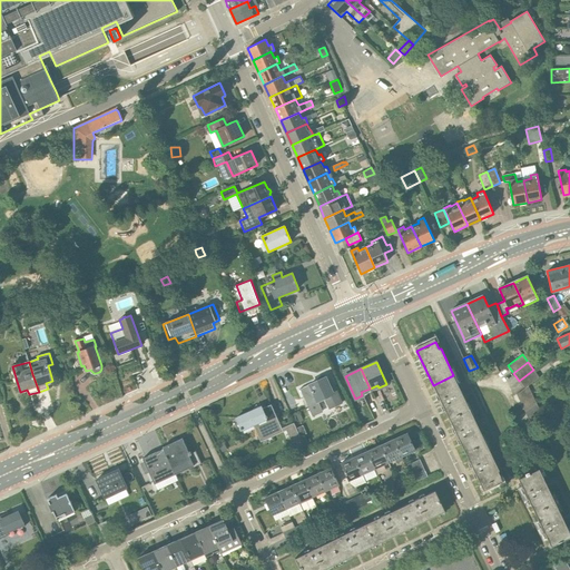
[(533,370),(519,381),(524,387),(539,377),(533,370)]
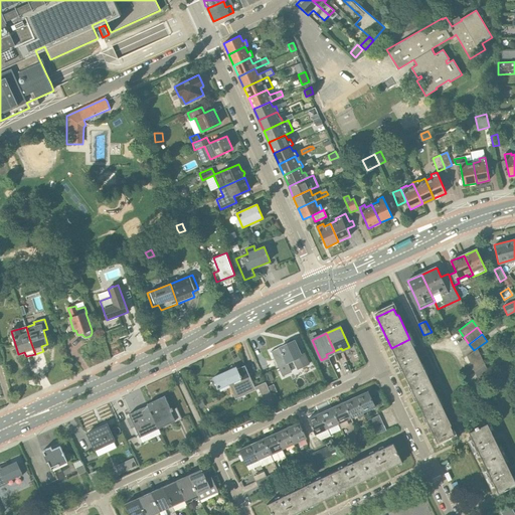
[(424,370),(409,339),(391,348),(406,378),(424,370)]
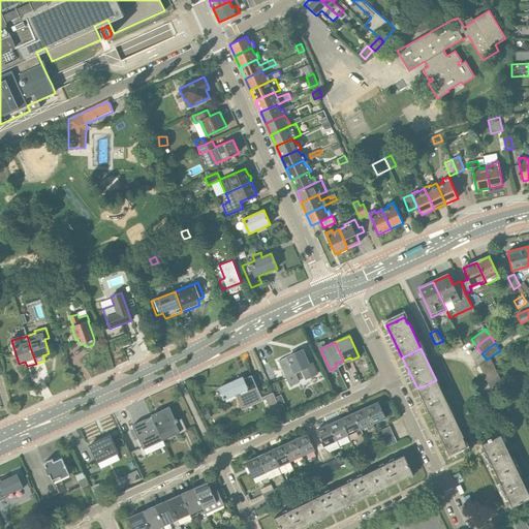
[(308,364),(302,350),(279,362),(286,377),(290,386),(300,382),(294,373),(301,370),(306,379),(318,374),(313,362),(308,364)]
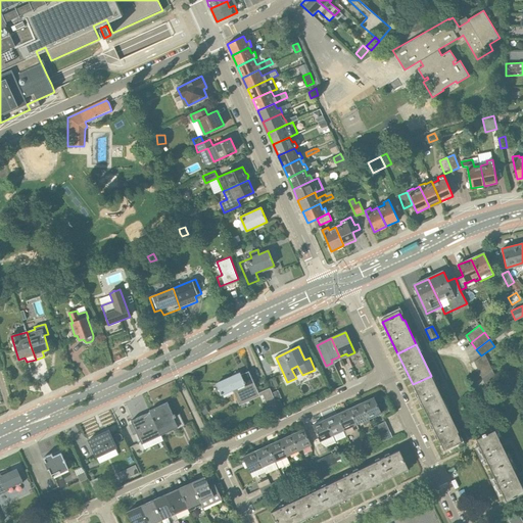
[(476,368),(488,362),(484,354),(481,357),(474,362),(476,368)]
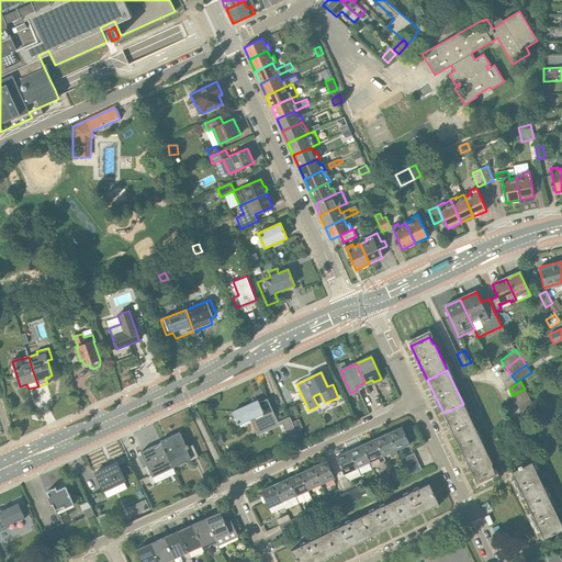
[(515,401),(528,394),(525,389),(512,395),(515,401)]
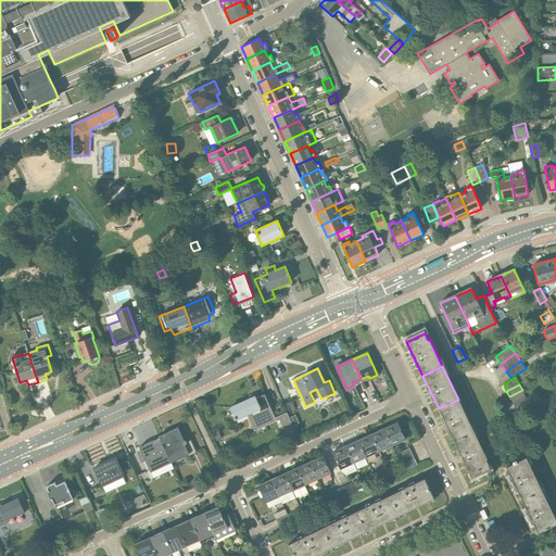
[(513,402),(525,396),(522,390),(509,396),(513,402)]
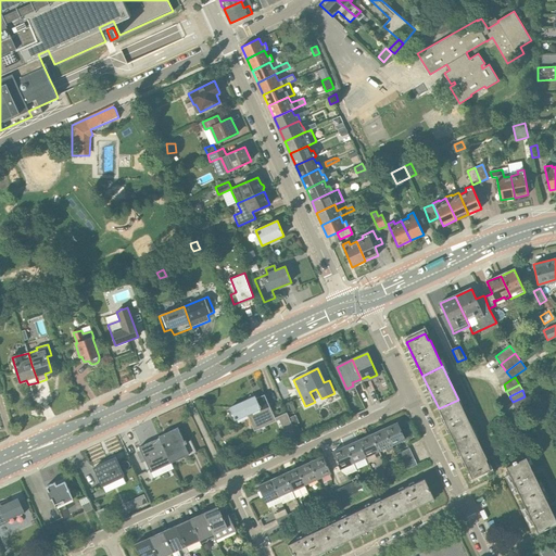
[(275,419),(264,395),(256,399),(255,396),(253,397),(251,395),(245,401),(230,408),(234,417),(235,420),(248,415),(254,429),(275,419)]
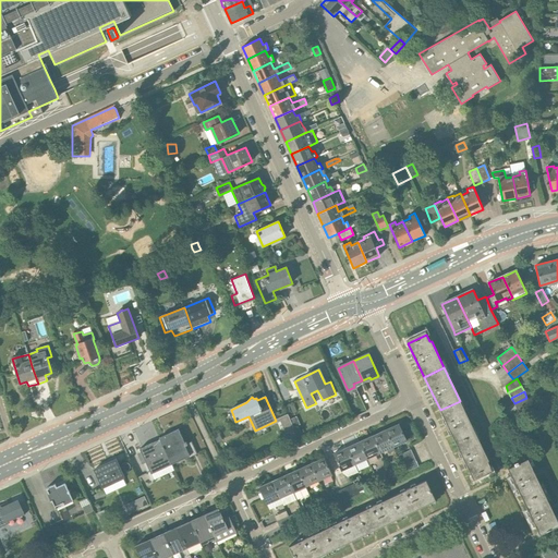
[(514,403),(517,410),(530,403),(526,398),(514,403)]
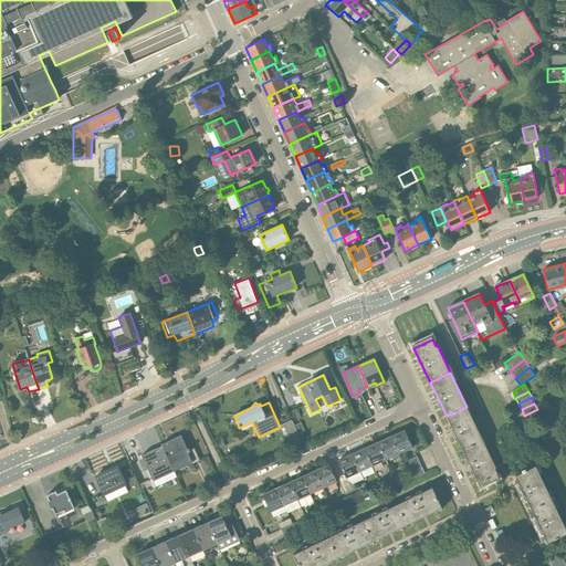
[(467,407),(447,416),(462,450),(483,440),(467,407)]
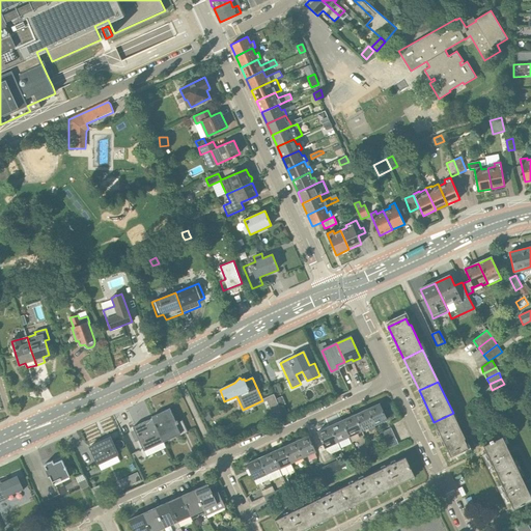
[(504,384),(492,390),(495,396),(506,388),(504,384)]
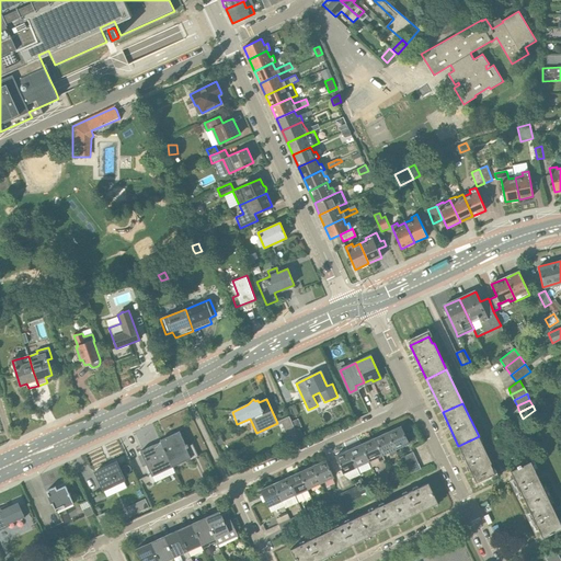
[(292,421),(289,416),(281,421),(282,424),(287,435),(296,431),(296,430),(292,421)]
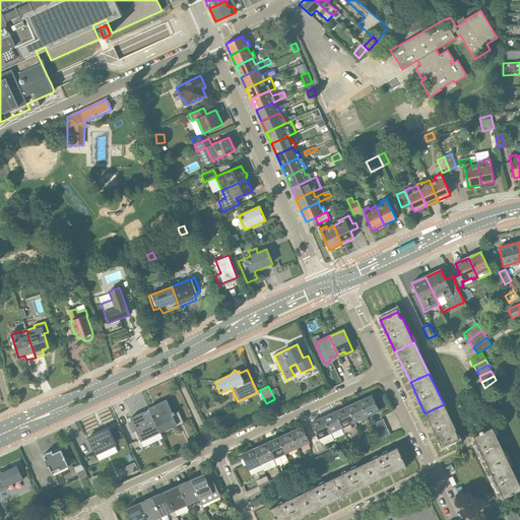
[(276,388),(270,390),(274,398),(279,396),(276,388)]
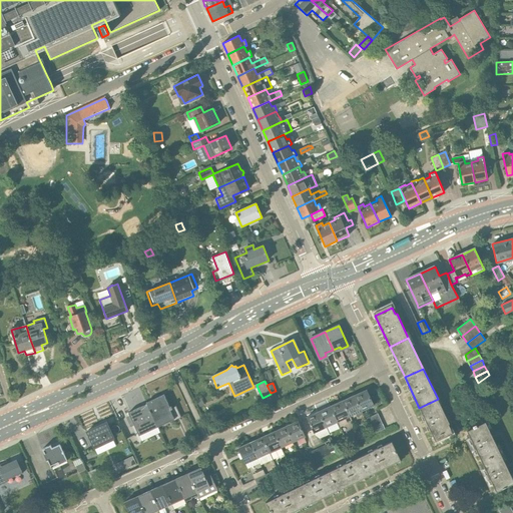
[(367,390),(355,396),(362,411),(374,405),(367,390)]
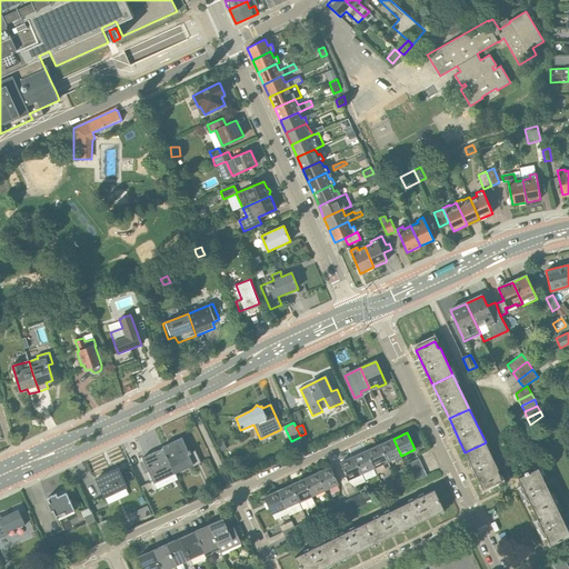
[(162,447),(163,449),(173,470),(191,462),(193,467),(201,463),(195,450),(191,452),(190,451),(188,451),(183,440),(182,438),(162,447)]
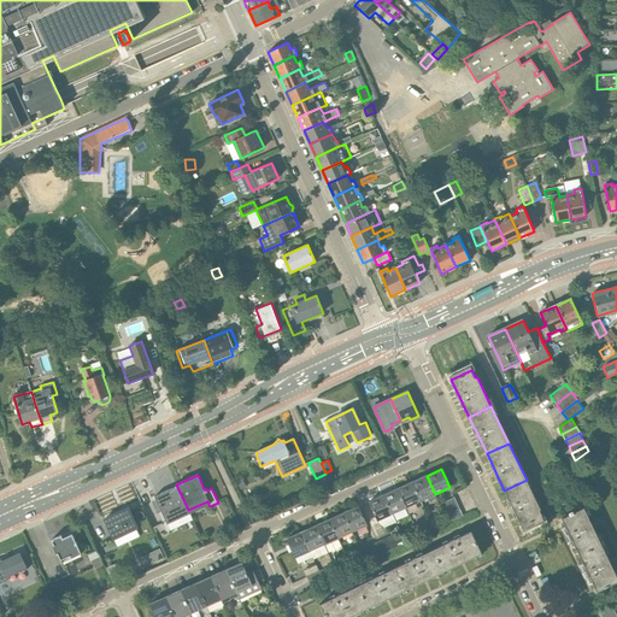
[(435,494),(427,476),(412,482),(421,500),(428,497),(429,501),(436,498),(435,494)]
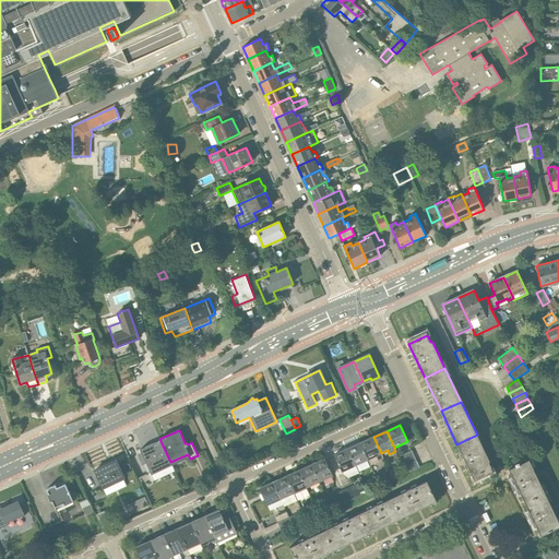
[(213,435),(216,443),(223,441),(218,432),(213,435)]
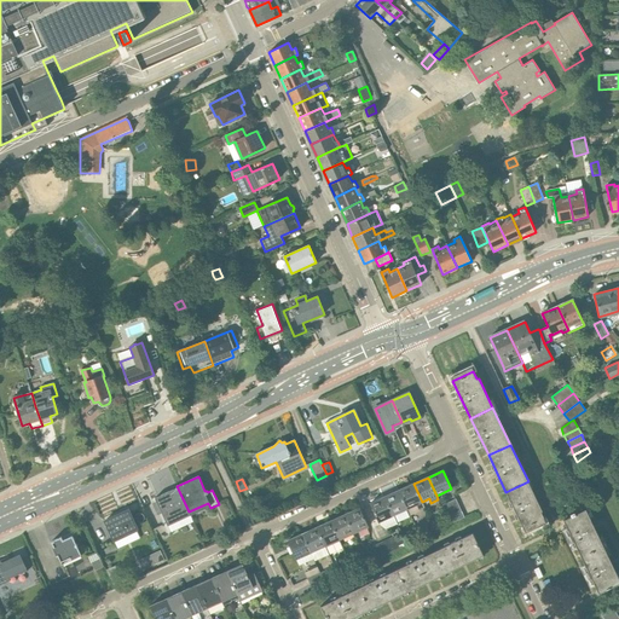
[(528,481),(505,492),(524,528),(544,519),(541,513),(543,512),(528,481)]
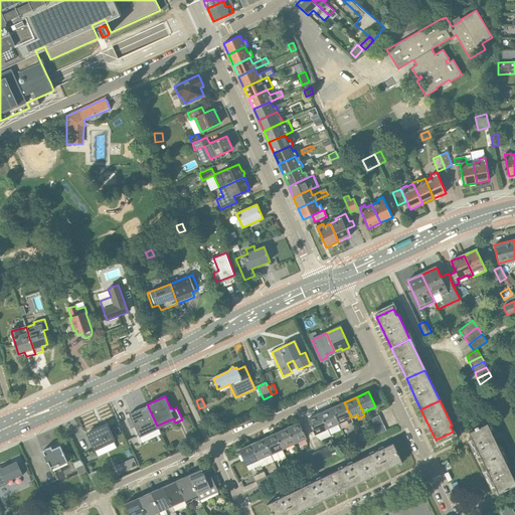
[(351,417),(344,402),(331,408),(338,423),(351,417)]
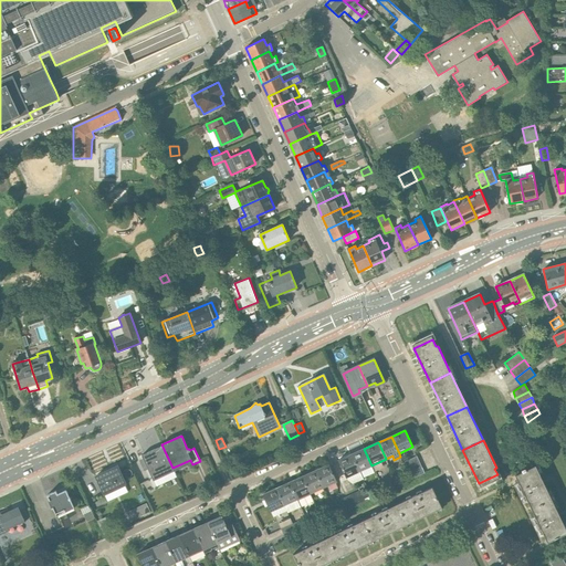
[(163,447),(142,456),(144,459),(148,470),(149,470),(152,469),(155,477),(173,468),(163,447)]
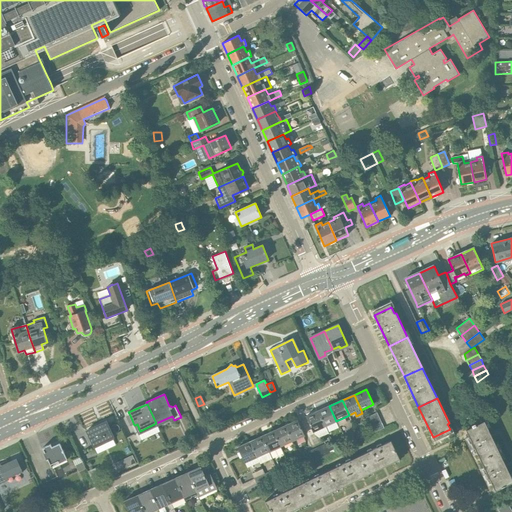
[(336,421),(329,406),(318,411),(325,426),(336,421)]
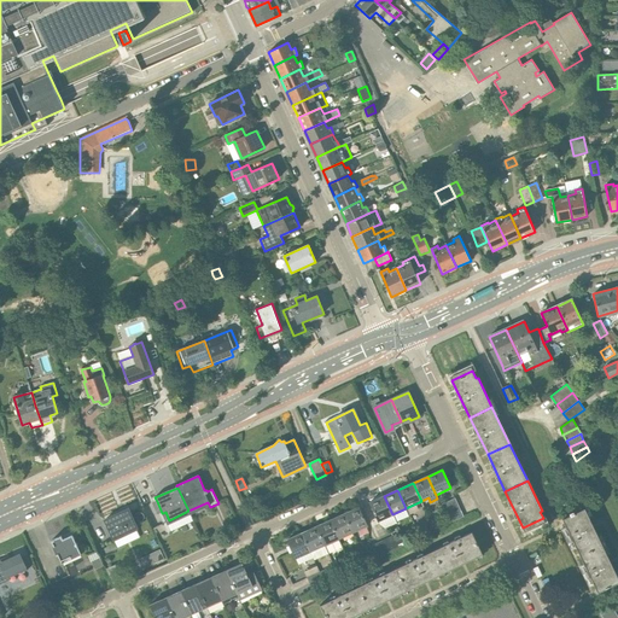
[(392,514),(384,496),(369,502),(378,520),(392,514)]
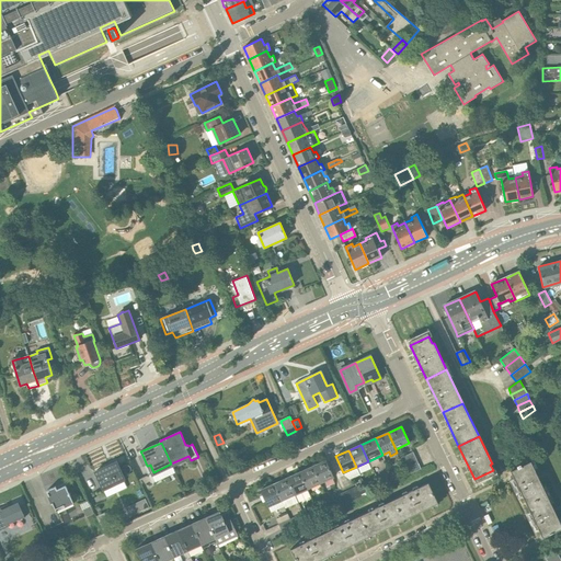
[(404,464),(415,458),(413,453),(401,458),(404,464)]
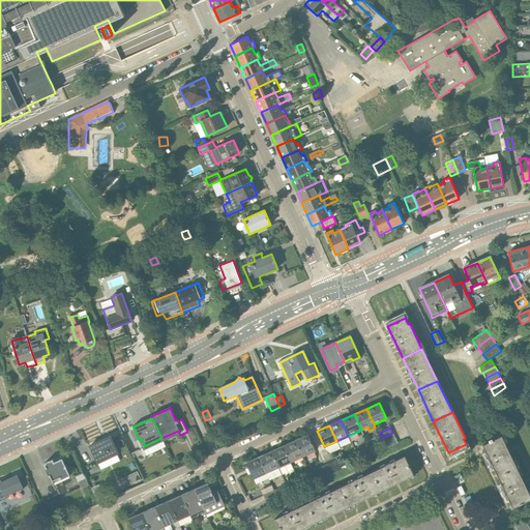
[(384,443),(394,438),(392,433),(382,438),(384,443)]
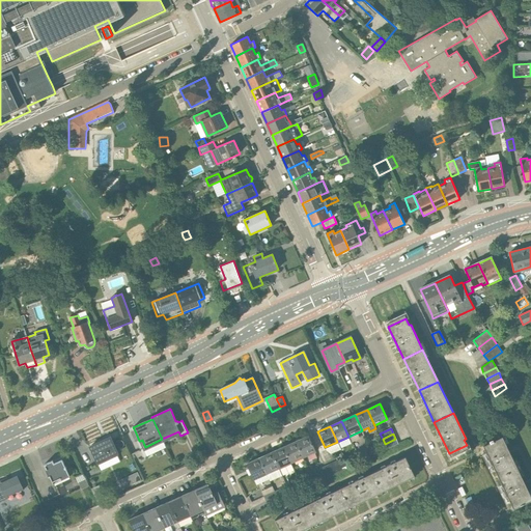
[(309,436),(296,442),(303,458),(316,452),(309,436)]
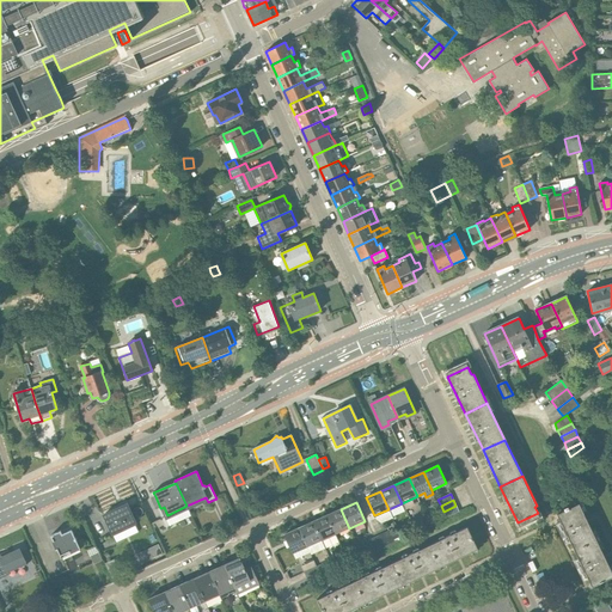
[(575,551),(597,540),(579,503),(569,508),(569,507),(563,509),(564,510),(557,514),(575,551)]
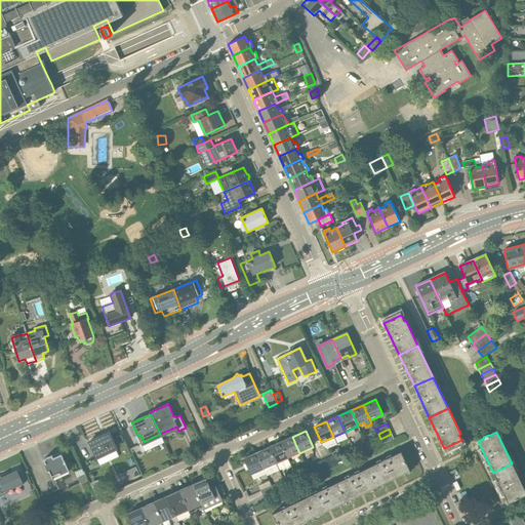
[(96,457),(116,448),(109,433),(89,442),(96,457)]
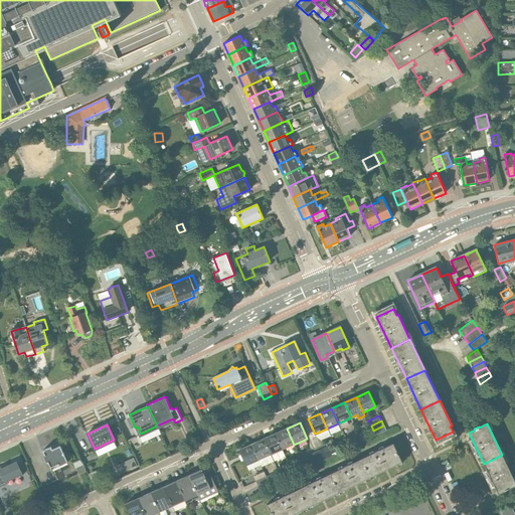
[(383,425),(373,431),(375,436),(385,431),(383,425)]
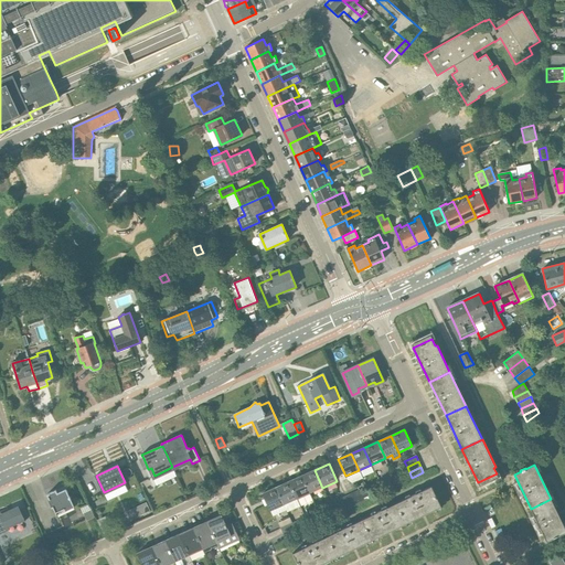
[(322,488),(315,470),(301,476),(309,493),(322,488)]
